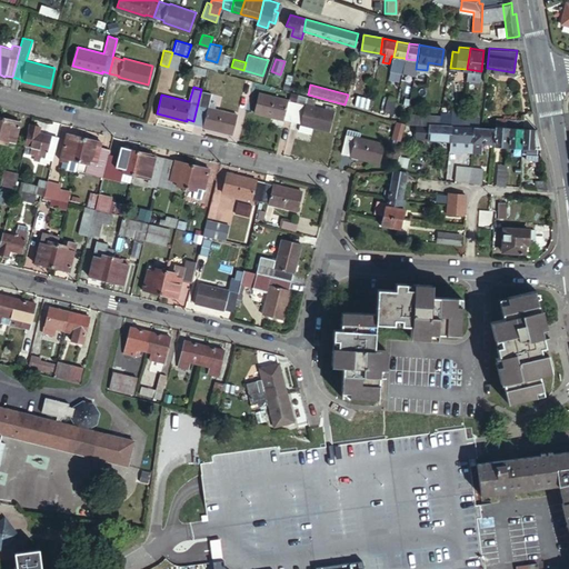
[(201,89),(193,121),(202,123),(202,125),(230,132),(236,112),(213,108),(207,106),(209,99),(210,91),(201,89)]
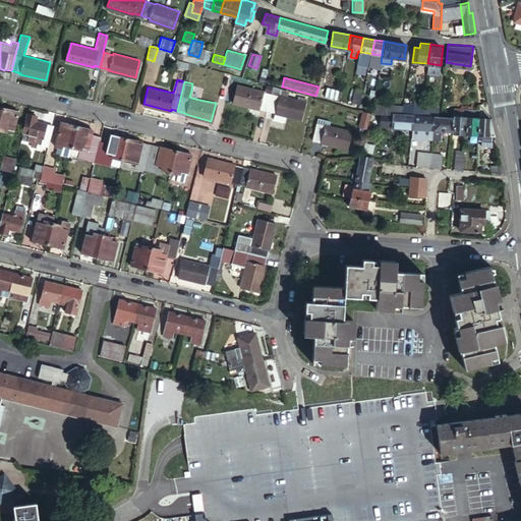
[(261,107),(267,109),(270,95),(264,94),(264,92),(238,85),(234,102),(259,108),(261,107)]
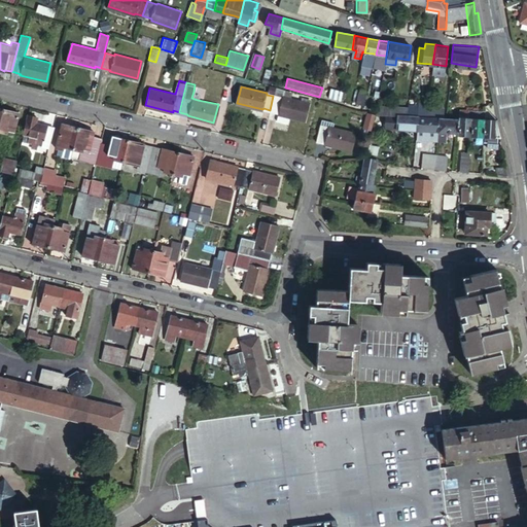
[(273,96),(270,110),(278,112),(276,119),(287,123),(289,116),(304,120),(309,101),(300,98),(300,101),(289,98),(283,97),(284,91),(275,89),(273,95),(273,96)]
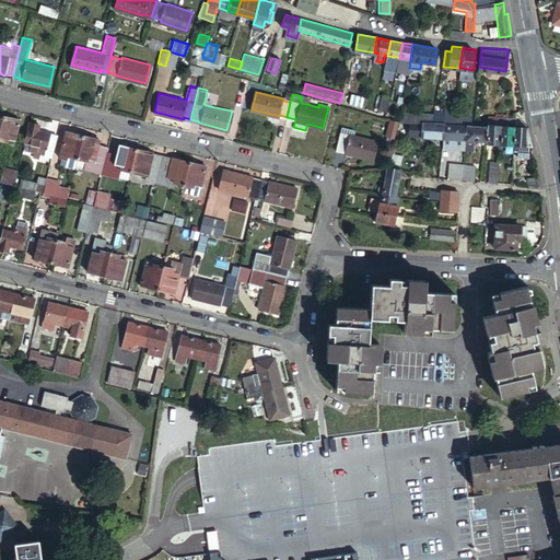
[(399,118),(399,120),(410,120),(422,121),(432,123),(432,114),(400,112),(400,114),(399,118)]
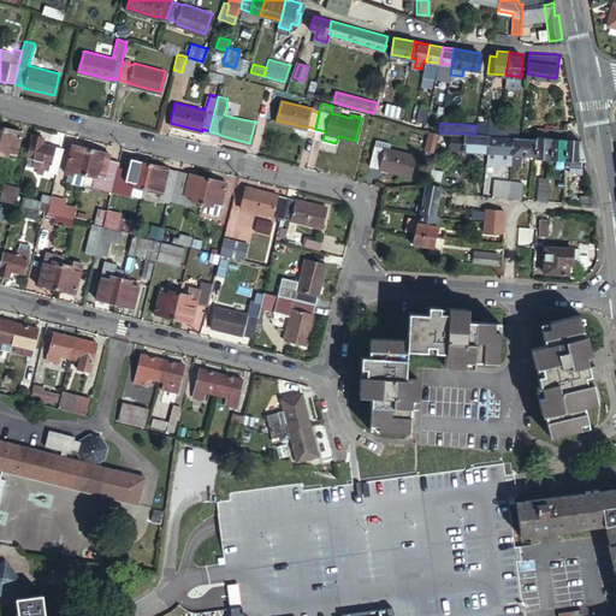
[(475,123),(475,125),(475,135),(487,135),(487,131),(491,131),(491,126),(487,126),(487,123),(475,123)]
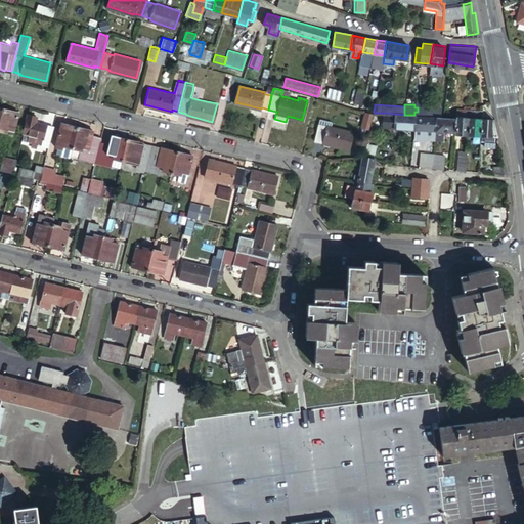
[(18,111),(2,106),(0,115),(0,128),(5,130),(5,133),(12,135),(13,127),(14,127),(18,111)]
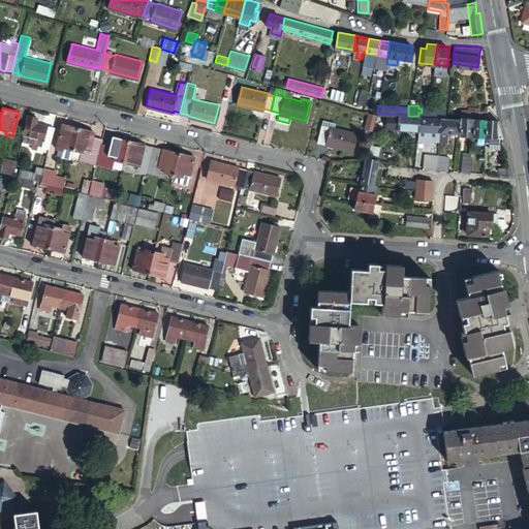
[(444,110),(429,109),(428,117),(440,117),(443,118),(444,110)]
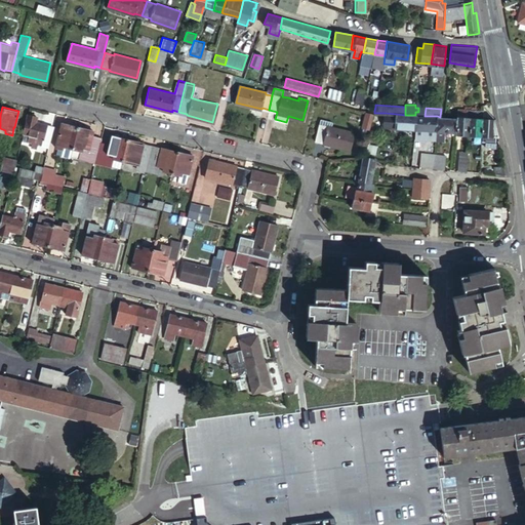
[(46,144),(51,124),(36,121),(34,120),(34,118),(35,115),(26,112),(22,129),(31,131),(29,138),(30,139),(29,144),(34,146),(35,140),(46,144)]
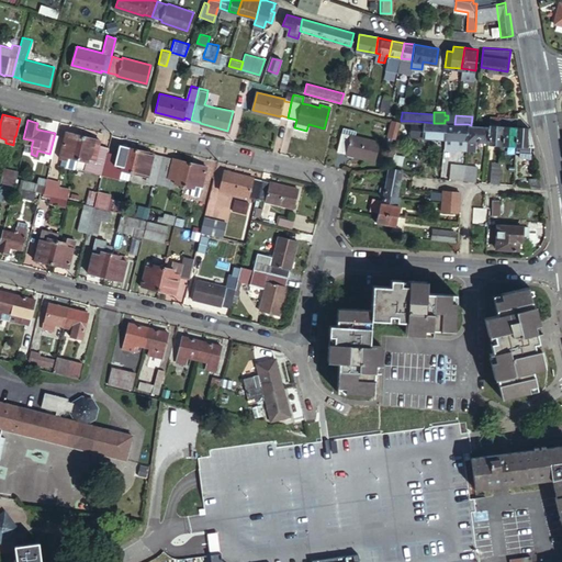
[(434,123),(424,122),(412,121),(411,136),(445,138),(446,123),(445,123),(434,123)]
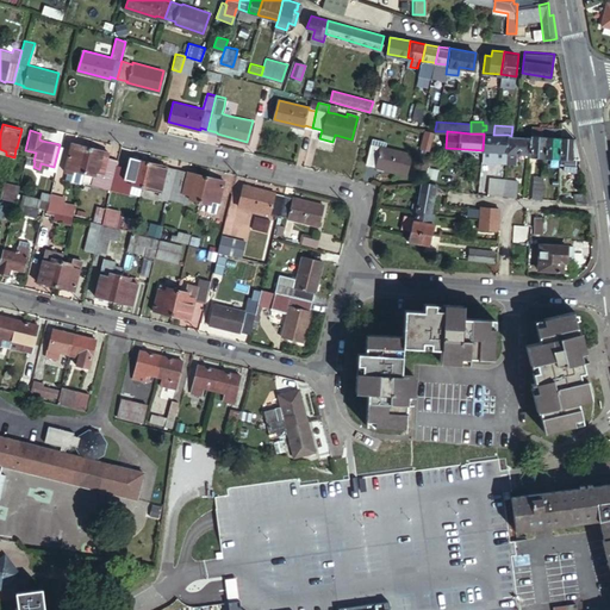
[(483,150),(481,160),(491,161),(493,135),(484,134),(483,150)]
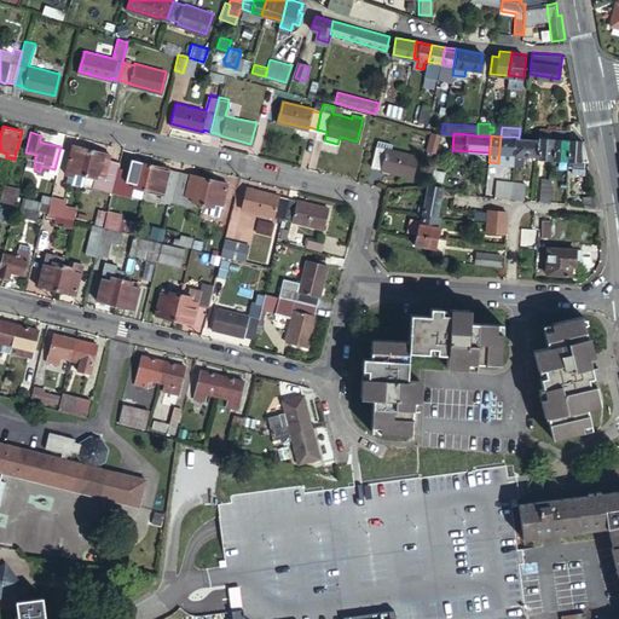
[(554,158),(555,136),(550,136),(539,136),(539,139),(538,155),(538,157),(554,158)]
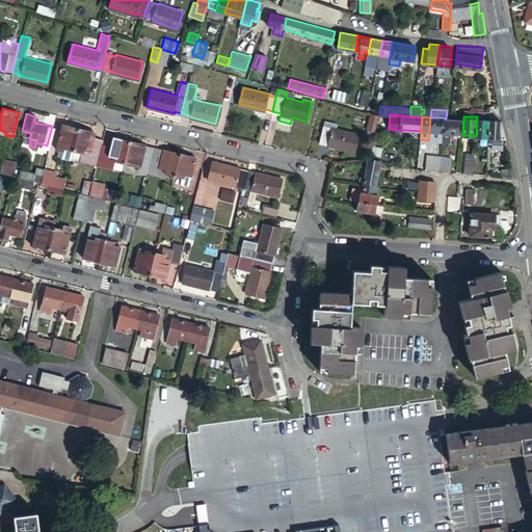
[(489,137),(490,117),(477,116),(476,136),(477,136),(481,136),(489,137)]
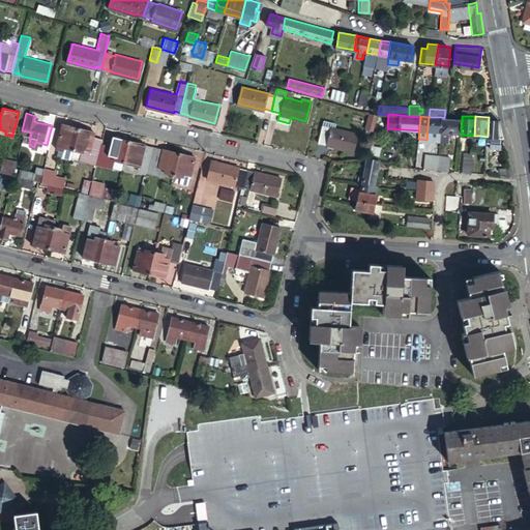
[(441,117),(429,117),(427,140),(439,141),(441,117)]
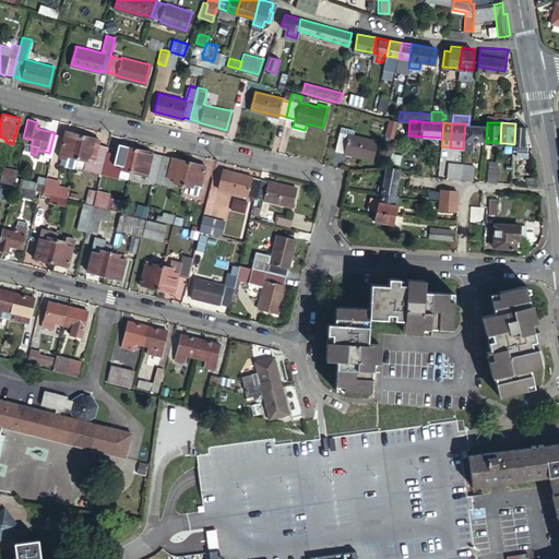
[(484,125),(468,125),(465,123),(463,149),(472,149),(473,140),(486,140),(487,126),(484,125)]
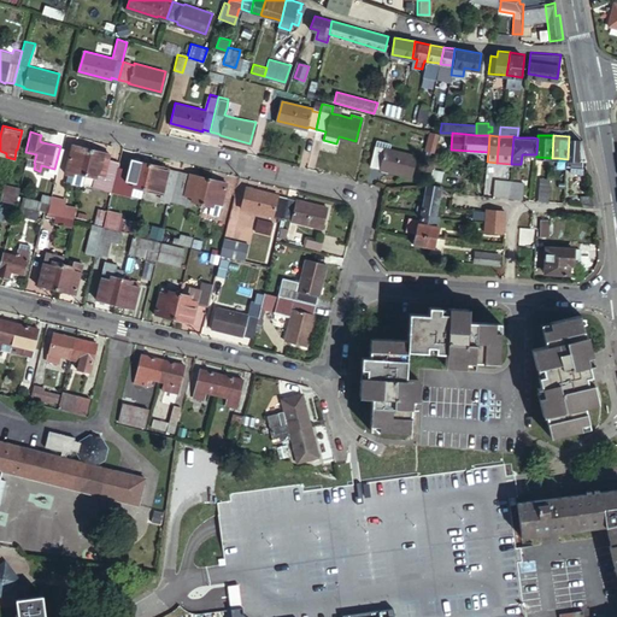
[(586,159),(582,137),(569,136),(568,159),(566,164),(580,165),(580,159),(586,159)]
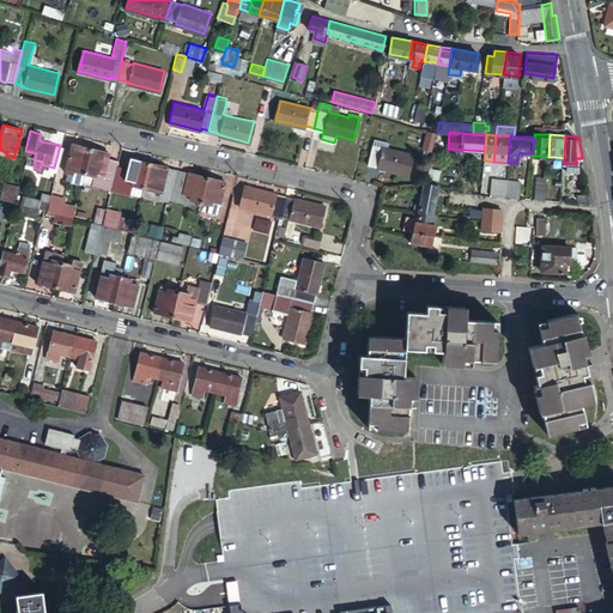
[(408,175),(413,153),(387,147),(388,141),(374,138),(368,163),(376,165),(376,167),(408,175)]
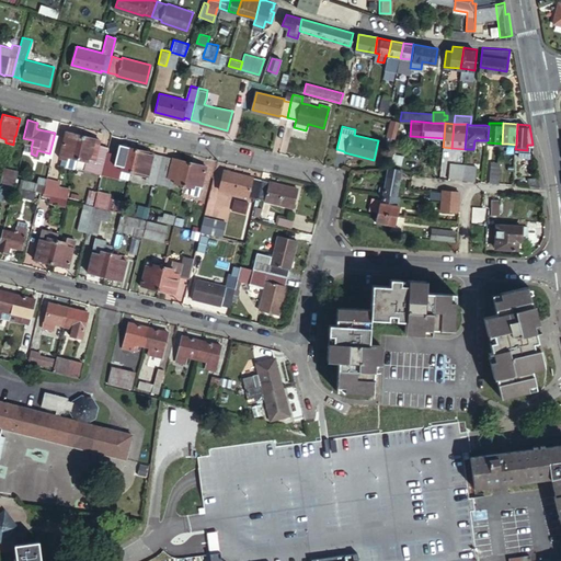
[(77,157),(82,134),(66,129),(59,156),(66,158),(67,153),(77,157)]
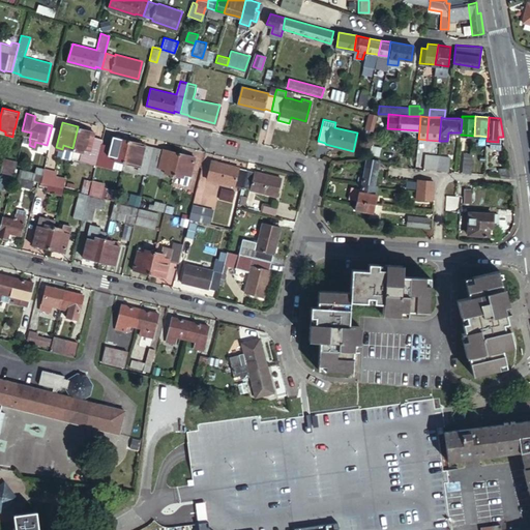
[(95,163),(100,142),(101,138),(93,135),(94,130),(78,126),(72,148),(70,156),(95,163)]
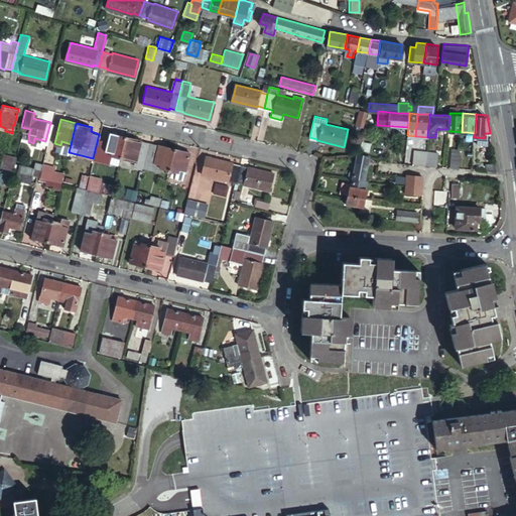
[(20,134),(28,136),(30,129),(21,127),(20,129),(22,129),(20,134)]
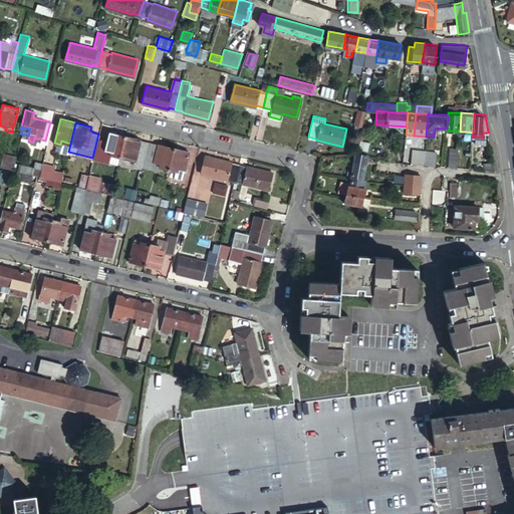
[(110,154),(119,156),(124,135),(109,131),(107,140),(97,138),(92,158),(108,162),(110,154)]
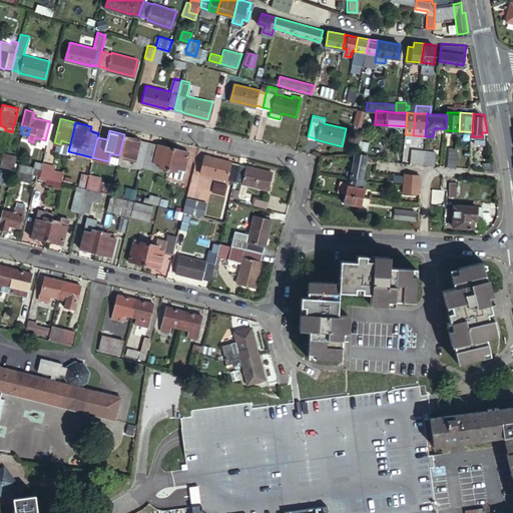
[(133,162),(142,164),(148,140),(124,134),(119,155),(133,159),(133,162)]
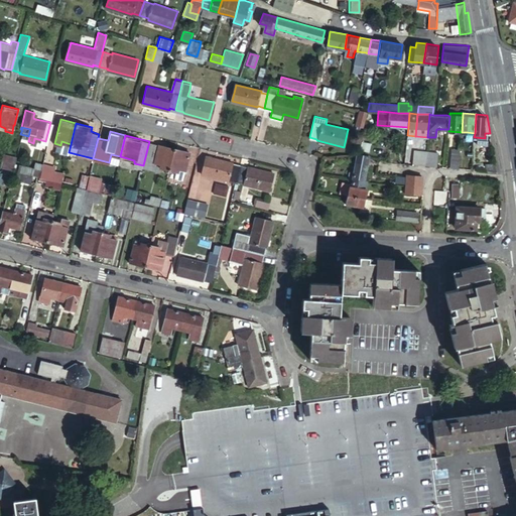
[(371,142),(363,140),(361,147),(370,149),(371,142)]
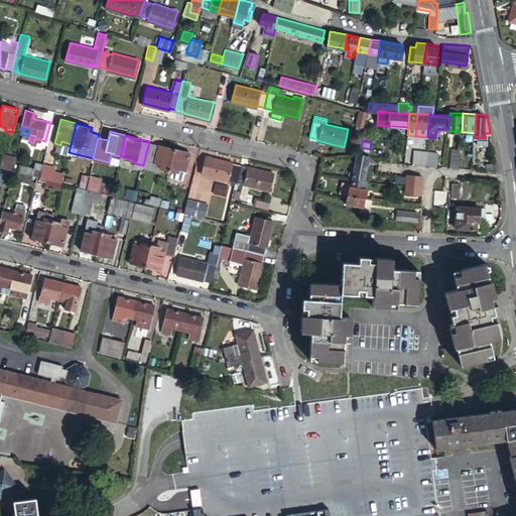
[(159,166),(169,168),(174,147),(149,141),(143,165),(159,169),(159,166)]
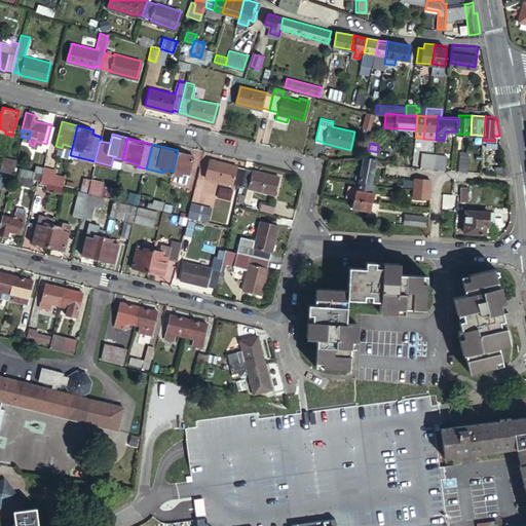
[(178,150),(173,172),(179,174),(178,180),(187,182),(188,176),(193,177),(195,175),(197,165),(192,164),(194,154),(178,150)]
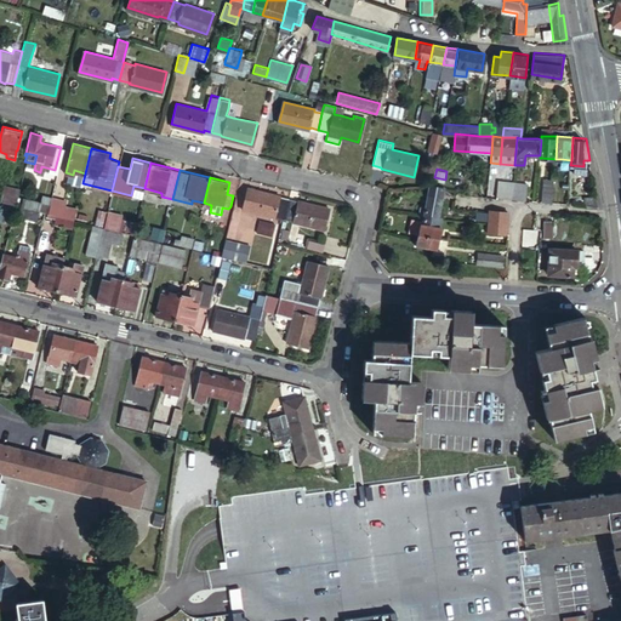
[(552,200),(554,178),(545,178),(542,200),(552,200)]
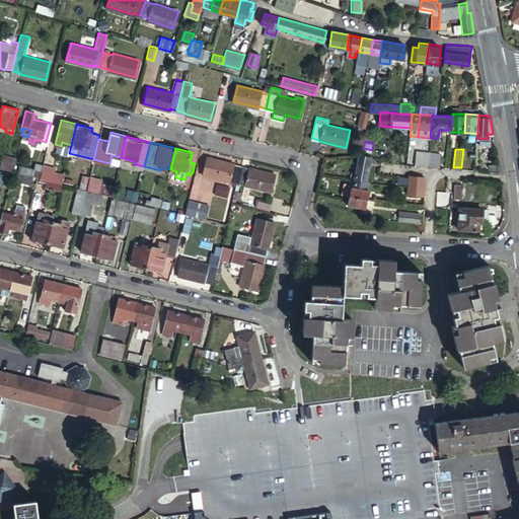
[(416,164),(428,165),(429,151),(417,150),(416,164)]
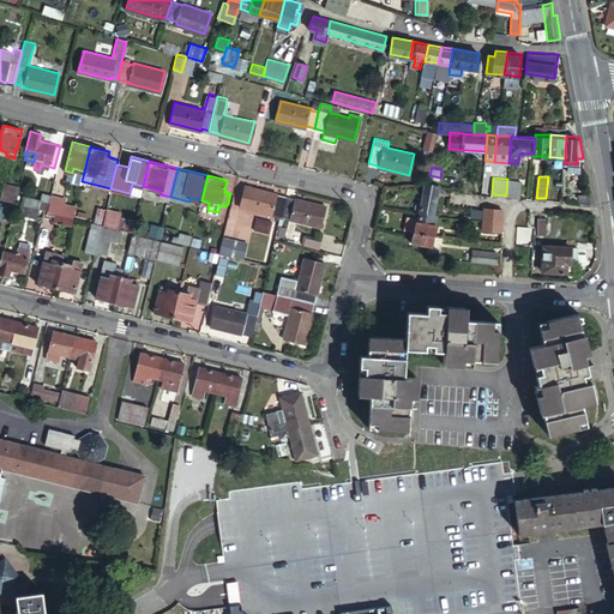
[(519,180),(507,179),(506,196),(519,196),(519,180)]
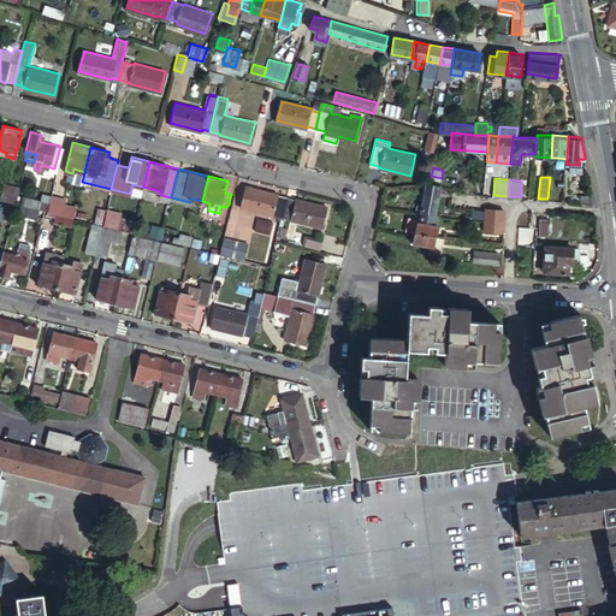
[(442,184),(428,181),(424,205),(419,205),(418,211),(436,213),(442,184)]
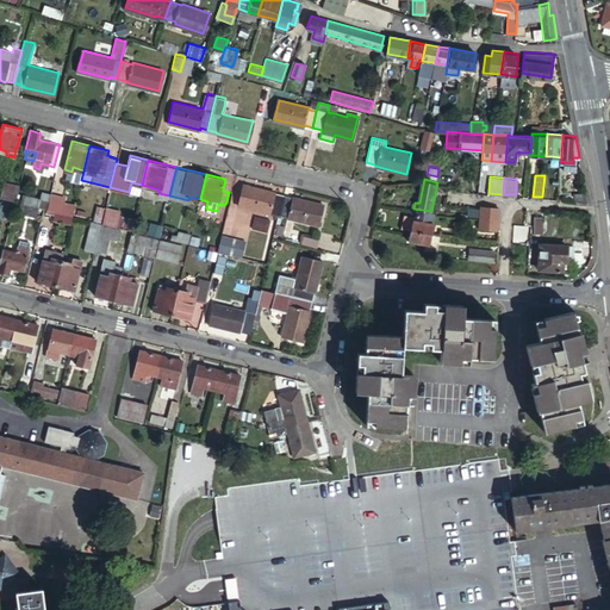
[(4,181),(0,193),(0,197),(4,198),(13,200),(17,185),(4,181)]
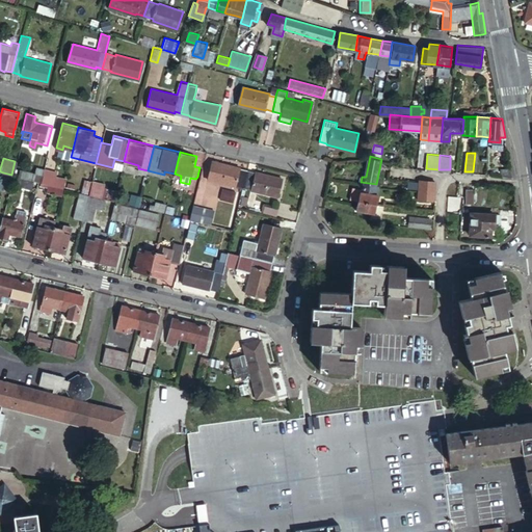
[(235,183),(242,185),(246,170),(239,168),(239,166),(212,160),(208,177),(235,184),(235,183)]
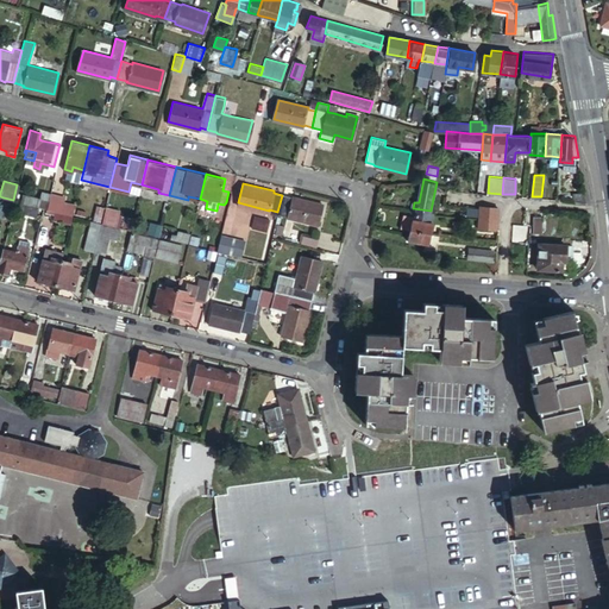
[(48,192),(38,189),(37,196),(17,192),(14,200),(22,202),(37,206),(43,207),(46,196),(48,192)]
